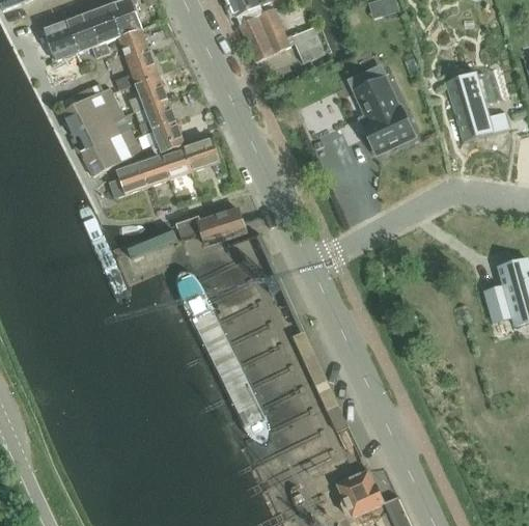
[(0,2),(2,8),(24,0),(0,0),(0,2)]
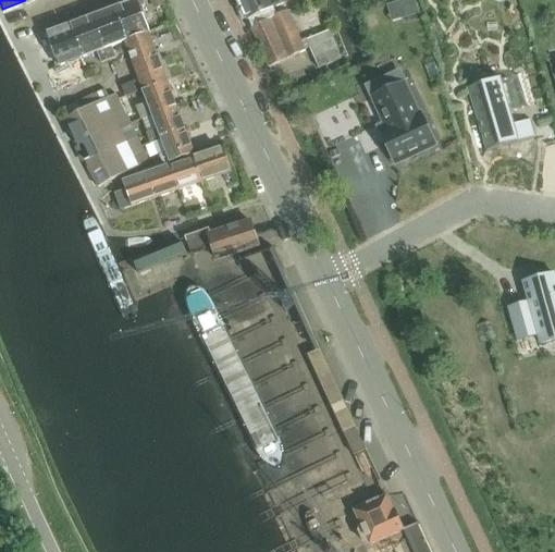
[(123,0),(111,4),(124,37),(146,29),(147,29),(136,0),(123,0)]
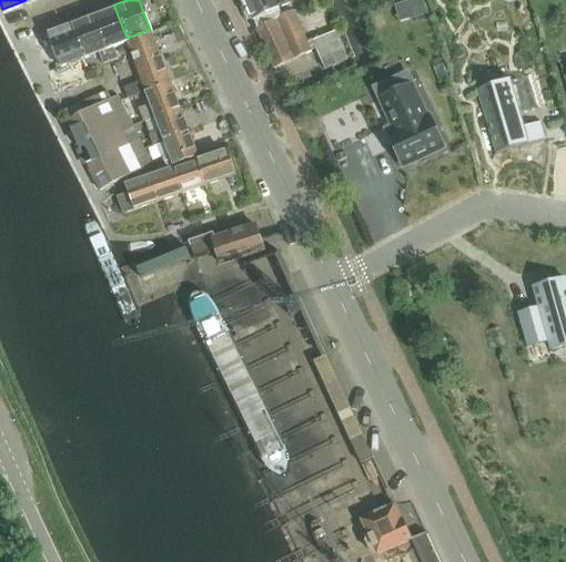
[(242,0),(251,17),(287,0),(242,0)]
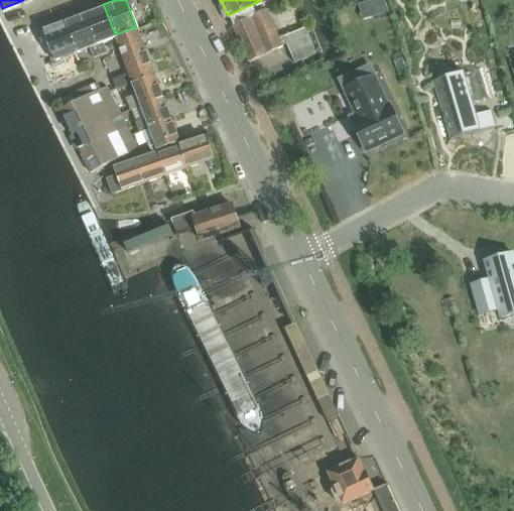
[(367,0),(371,13),(386,9),(383,0),(367,0)]
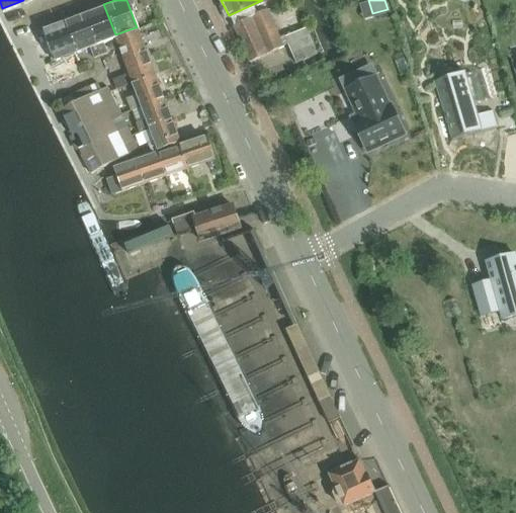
[(114,35),(115,34),(103,4),(84,12),(99,53),(106,50),(102,39),(114,35)]
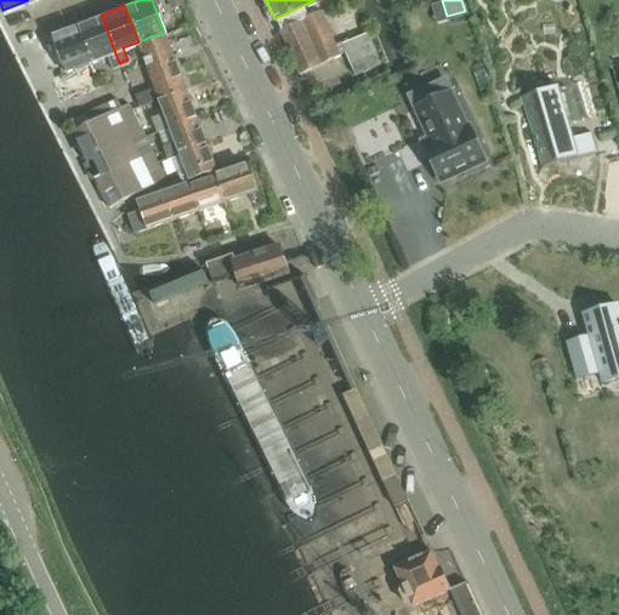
[(318,7),(278,26),(297,70),(339,52),(318,7)]
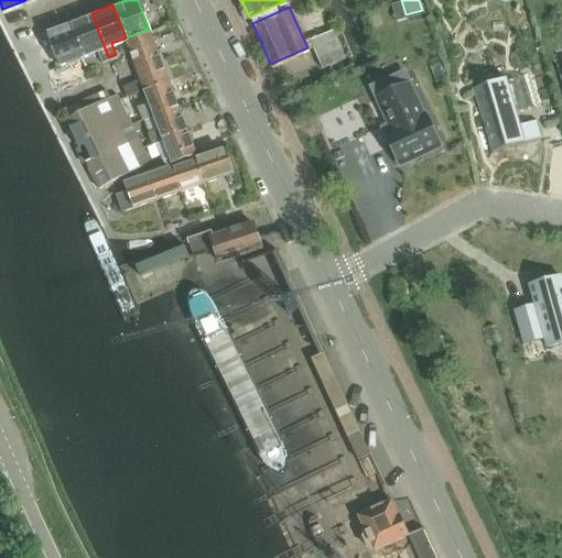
[(92,13),(69,21),(83,54),(97,48),(101,59),(108,57),(92,13)]
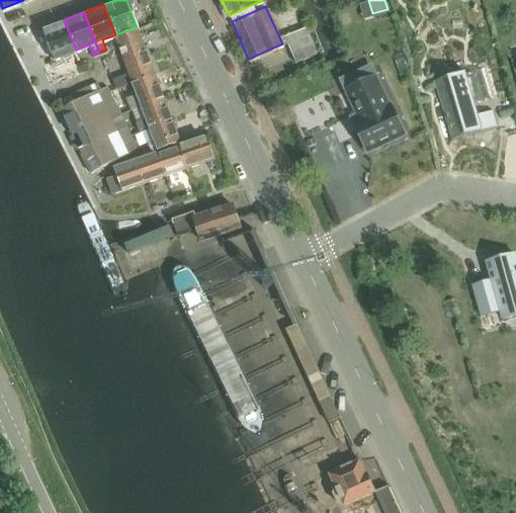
[(64,19),(43,27),(47,38),(38,41),(43,54),(51,51),(54,58),(76,50),(64,19)]
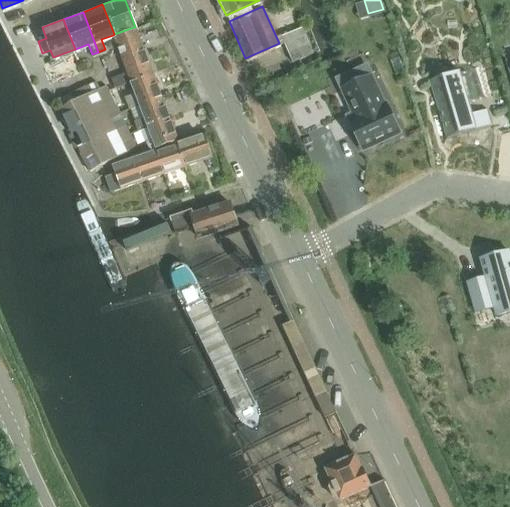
[(313,51),(300,26),(280,34),(292,60),(313,51)]
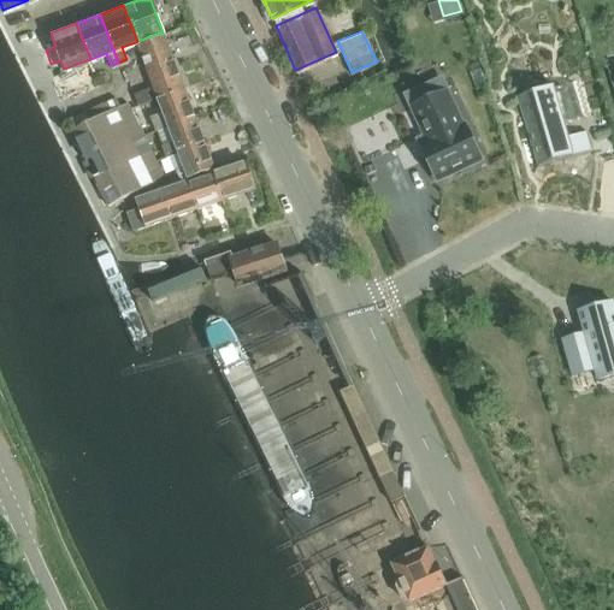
[(153,87),(155,95),(182,86),(161,33),(137,41),(136,42),(153,87)]
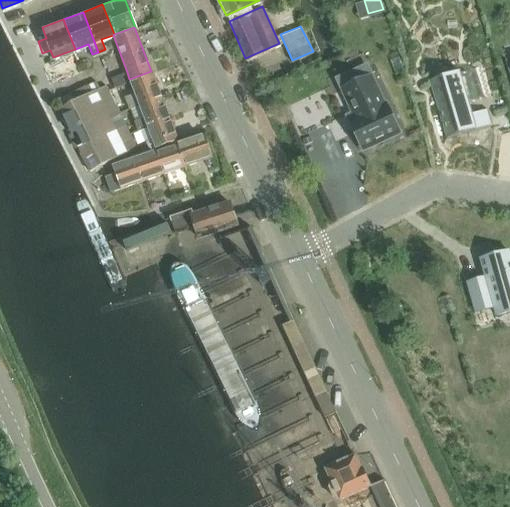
[(471,111),(467,98),(482,94),(474,66),(461,70),(461,68),(428,78),(445,135),(490,122),(486,107),(471,111)]
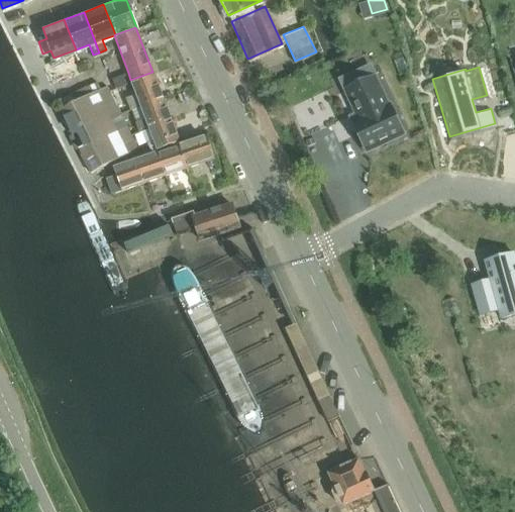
[(135,92),(125,96),(129,106),(162,94),(152,72),(130,80),(135,92)]
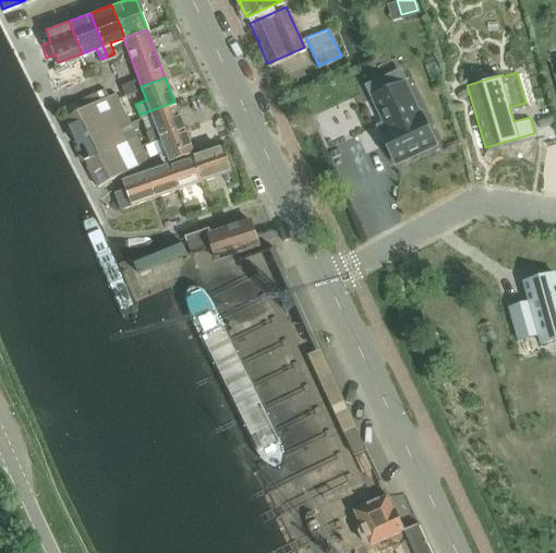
[(434,142),(420,110),(418,110),(403,80),(372,95),(386,125),(379,129),(395,160),(434,142)]
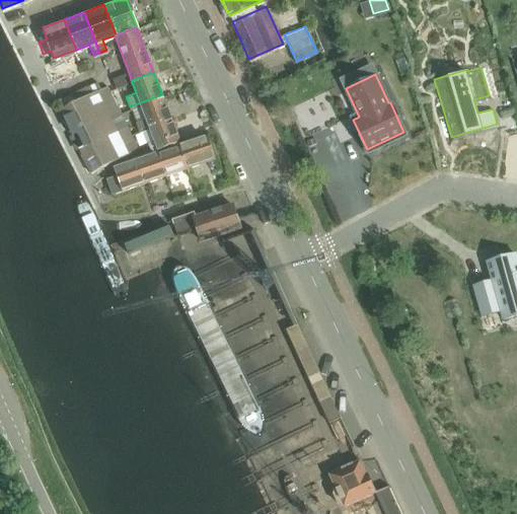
[(74,100),(59,108),(89,170),(138,147),(106,84),(99,87),(96,80),(70,92),(74,100)]
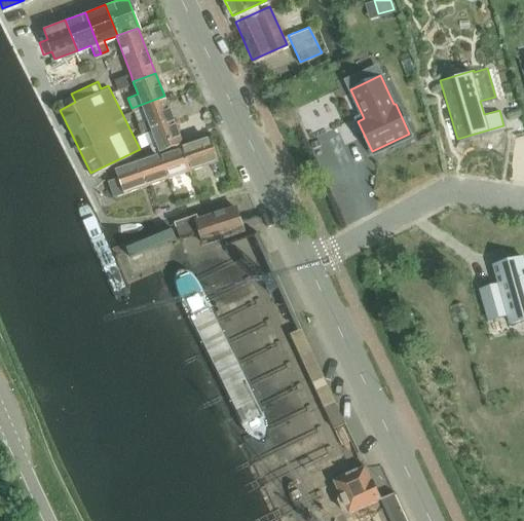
[(164,96),(132,108),(141,132),(150,127),(173,118),(164,96)]
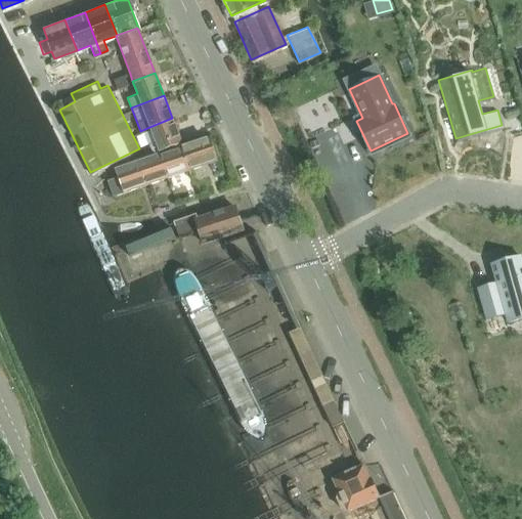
[(155,140),(148,142),(151,150),(159,147),(180,141),(181,140),(172,118),(149,127),(155,140)]
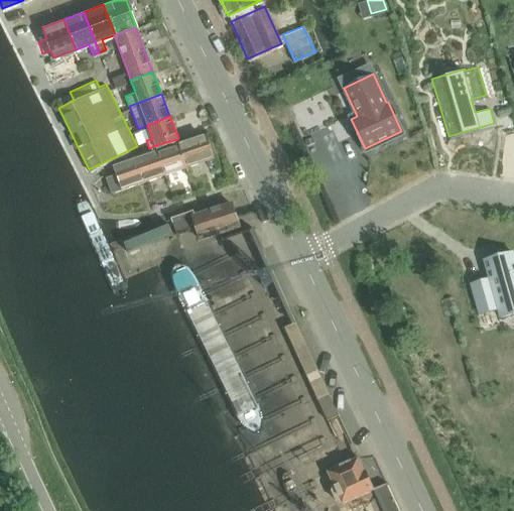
[(206,133),(178,142),(185,165),(213,155),(206,133)]
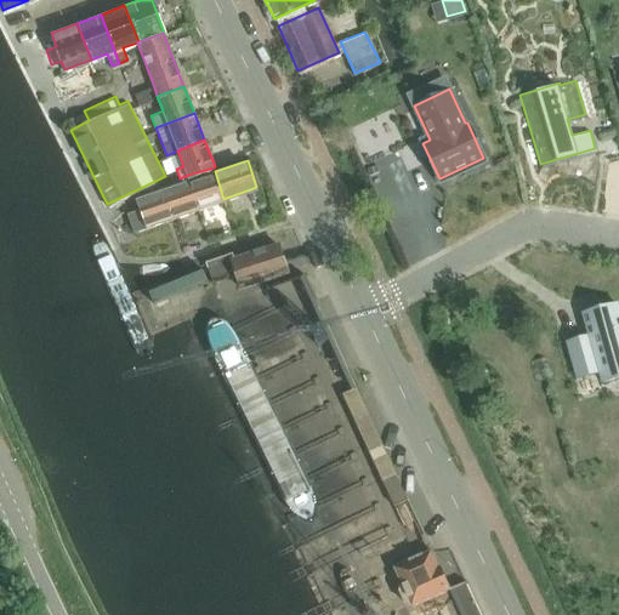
[(214,168),(188,175),(199,208),(223,199),(215,171),(214,168)]
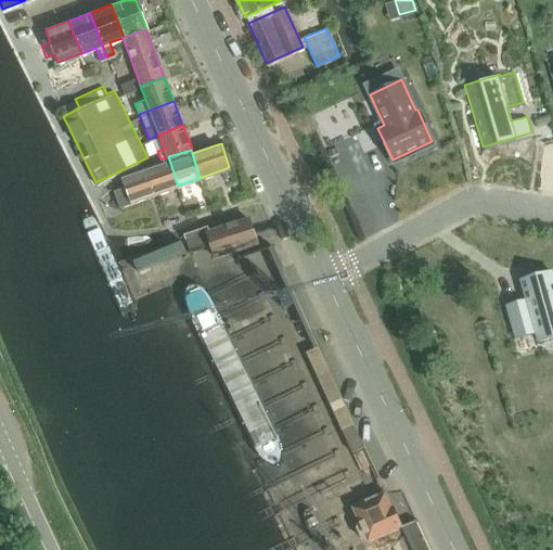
[(161,160),(162,163),(161,164),(159,160),(146,164),(156,193),(178,186),(168,156),(161,160)]
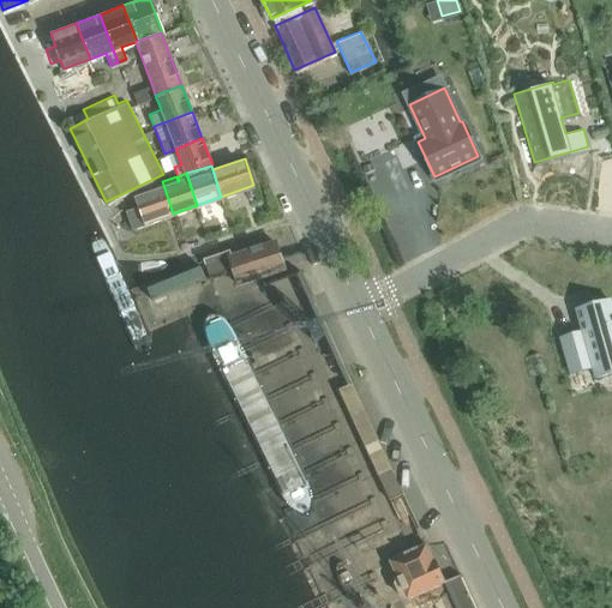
[(133,197),(137,205),(126,210),(132,227),(173,214),(162,181),(148,186),(150,191),(133,197)]
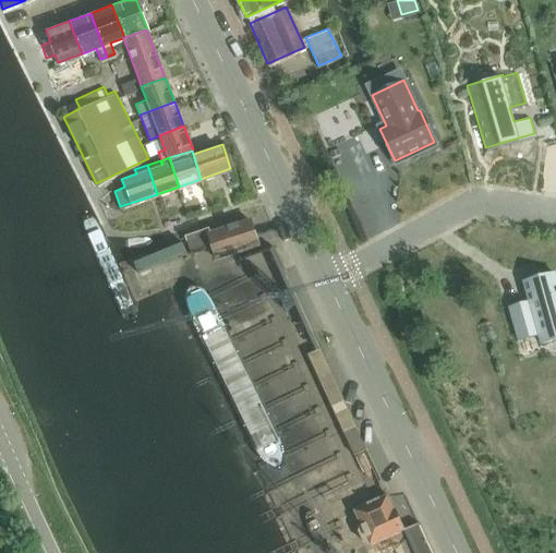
[(257,243),(250,218),(208,232),(207,228),(185,235),(191,252),(212,244),(216,257),(257,243)]
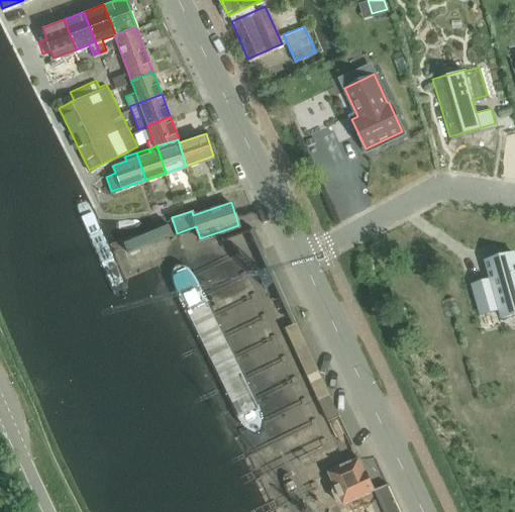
[(514,261),(512,250),(484,258),(489,277),(471,282),(480,312),(498,307),(500,316),(514,312),(514,261)]
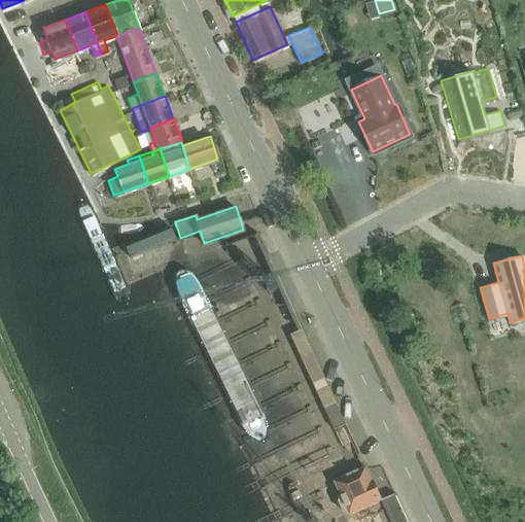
[(301,327),(288,333),(296,350),(309,345),(301,327)]
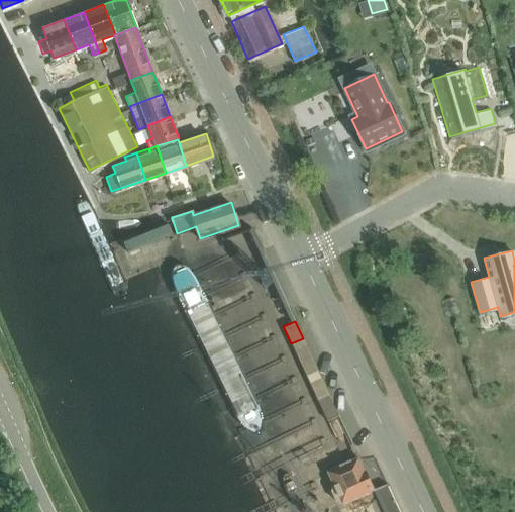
[(328,395),(317,399),(327,419),(337,414),(338,414),(328,394),(328,395)]
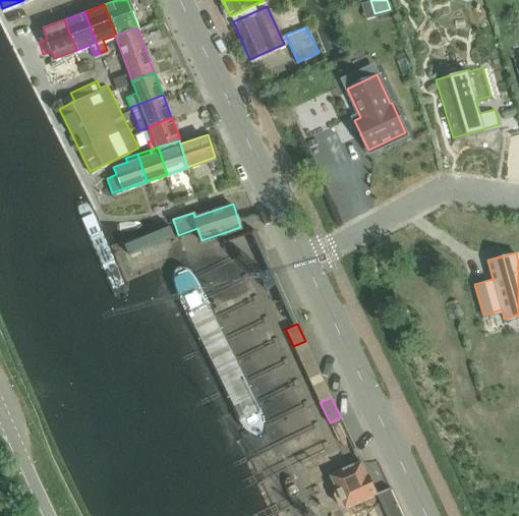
[(341,468),(342,469),(330,474),(336,489),(334,494),(339,504),(344,506),(375,492),(366,474),(365,474),(360,461),(353,464),(352,463),(341,468)]
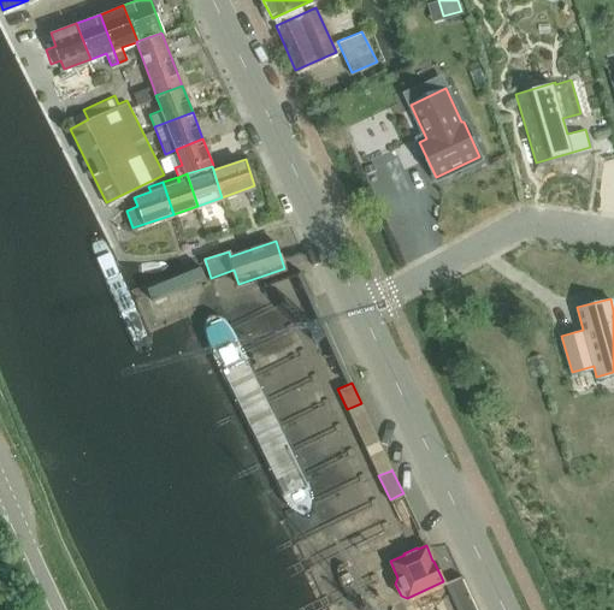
[(477,609),(460,575),(443,581),(443,582),(444,581),(458,609),(477,609)]
